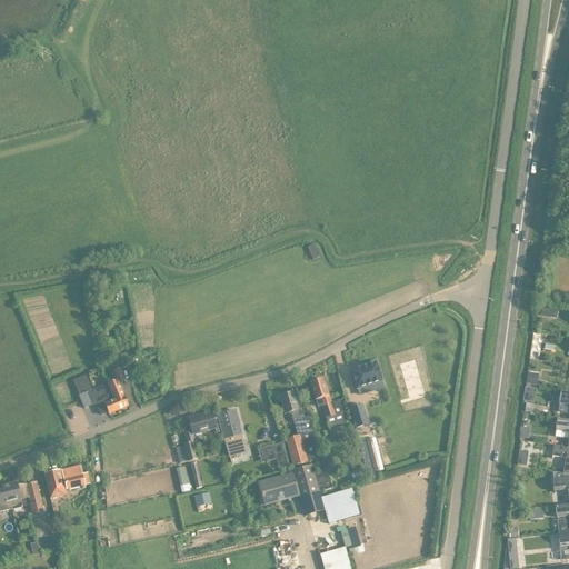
[(311,261),(318,258),(310,245),(305,247),(311,261)]
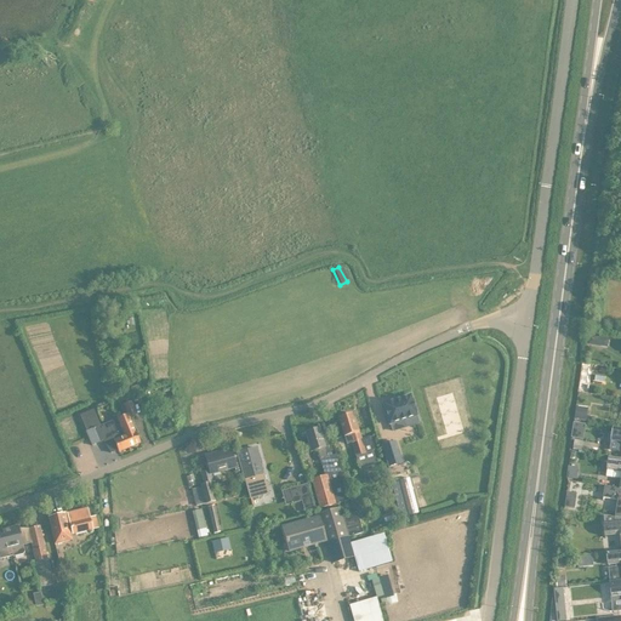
[(405,394),(376,404),(385,427),(414,419),(405,394)]
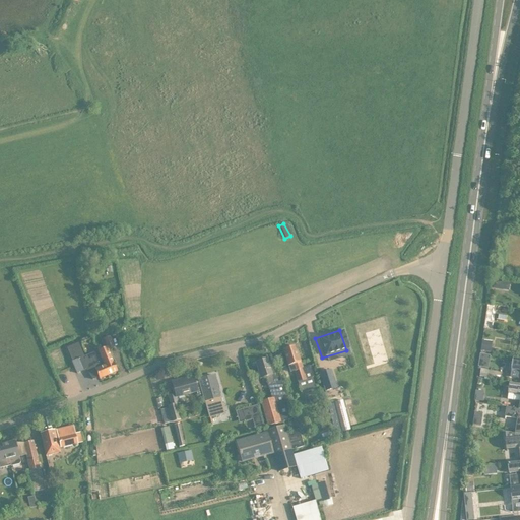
[(105,346),(96,350),(100,358),(107,374),(115,371),(107,349),(112,346),(107,335),(102,338),(105,346)]
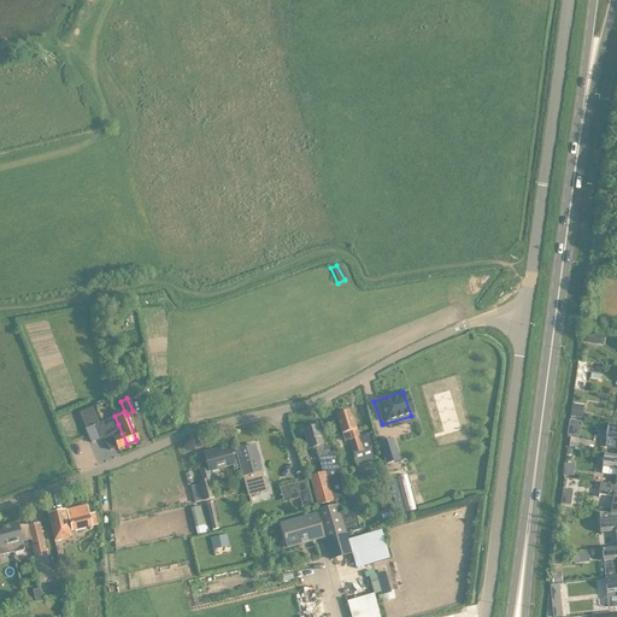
[(570,401),(568,415),(580,417),(581,404),(570,401)]
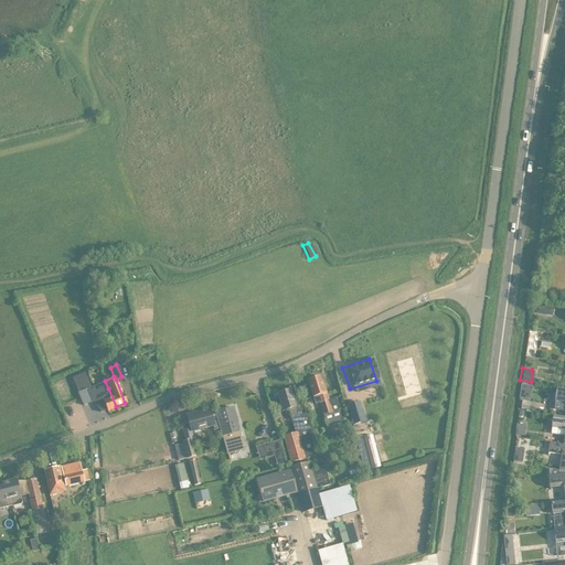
[(83,372),(71,377),(76,392),(82,404),(95,398),(100,412),(105,409),(106,411),(116,406),(108,388),(105,381),(89,387),(83,372)]
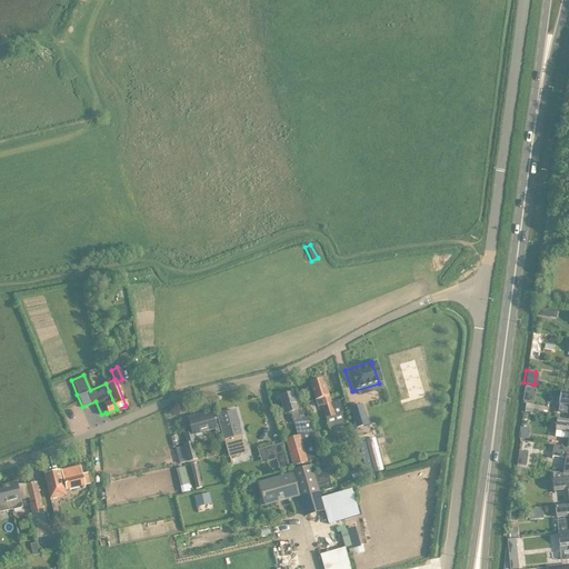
[(320,405),(325,418),(328,428),(342,423),(339,412),(340,412),(337,400),(329,402),(327,396),(322,383),(321,383),(320,378),(308,382),(313,400),(320,398),(322,405),(320,405)]
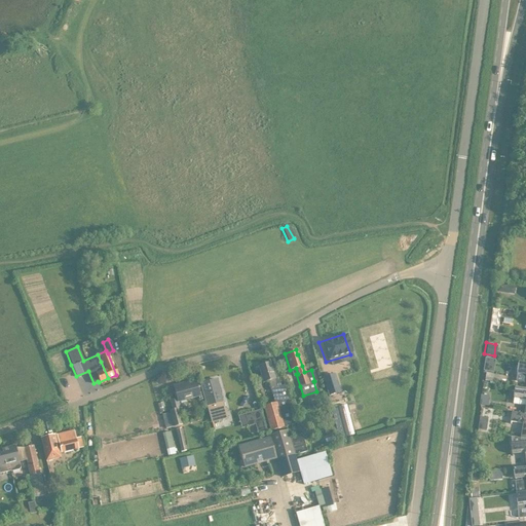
[(484,357),(482,370),(483,370),(490,371),(492,358),(485,357),(484,357)]
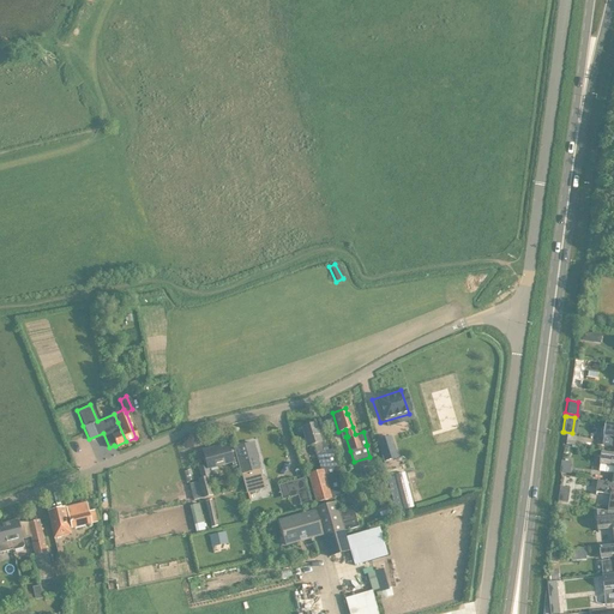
[(343,494),(330,449),(330,447),(325,449),(325,446),(323,447),(321,441),(315,423),(301,428),(306,446),(311,444),(313,455),(314,455),(318,470),(306,474),(314,501),(330,497),(343,494)]
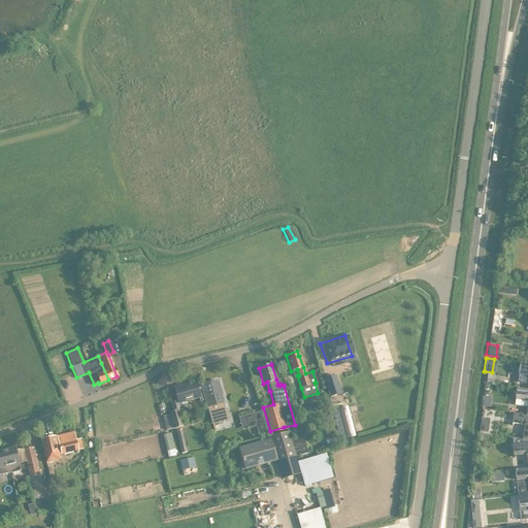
[(527,381),(527,364),(520,364),(518,380),(527,381)]
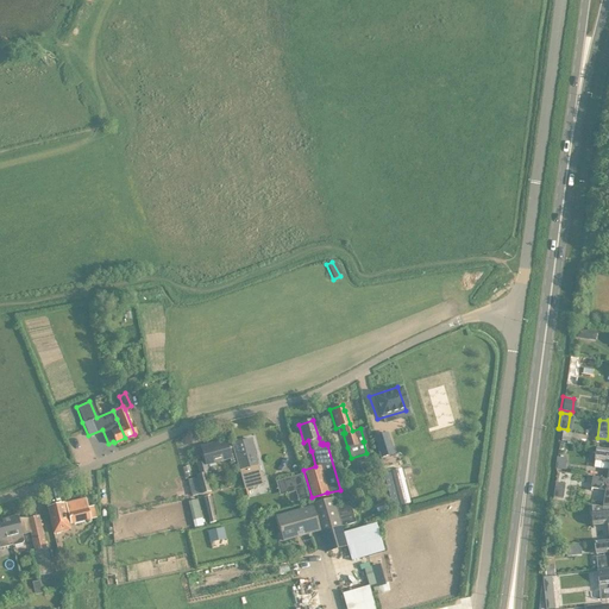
[(560,431),(559,439),(569,440),(570,432),(560,431)]
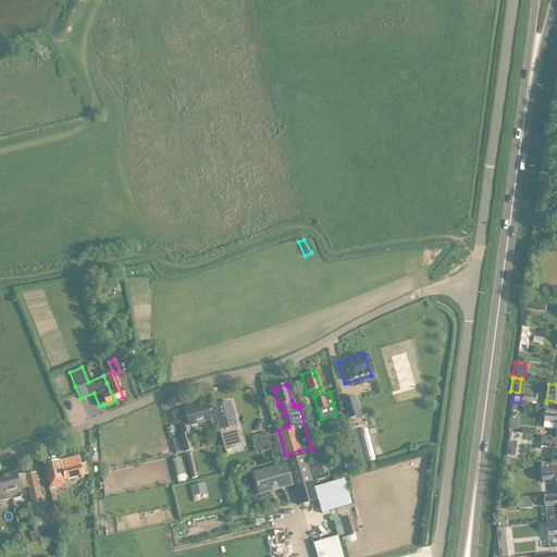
[(353,395),(341,399),(346,418),(358,415),(353,395)]
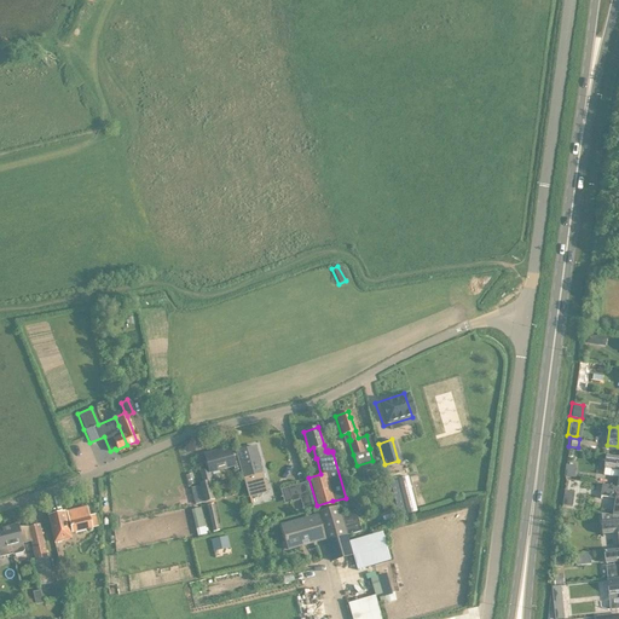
[(244,450),(235,452),(239,468),(242,476),(246,495),(265,491),(260,472),(253,447),(244,450)]
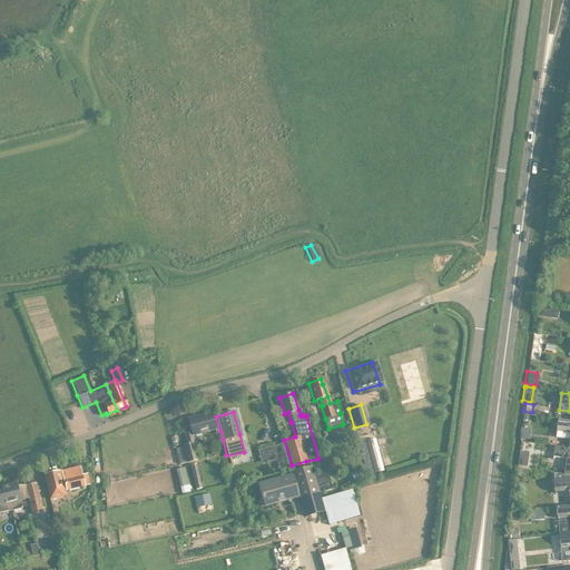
[(195,414),(186,418),(188,426),(190,434),(192,434),(214,429),(215,433),(220,431),(216,416),(210,418),(209,413),(196,416),(195,414)]
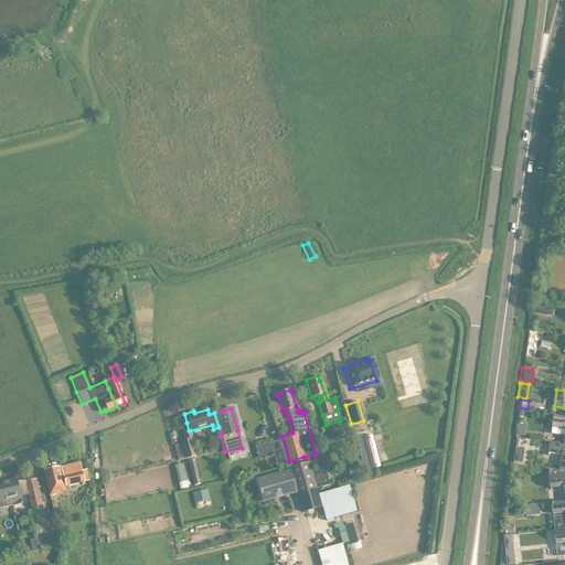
[(564,430),(562,444),(564,444),(564,416),(552,415),(551,428),(564,430)]
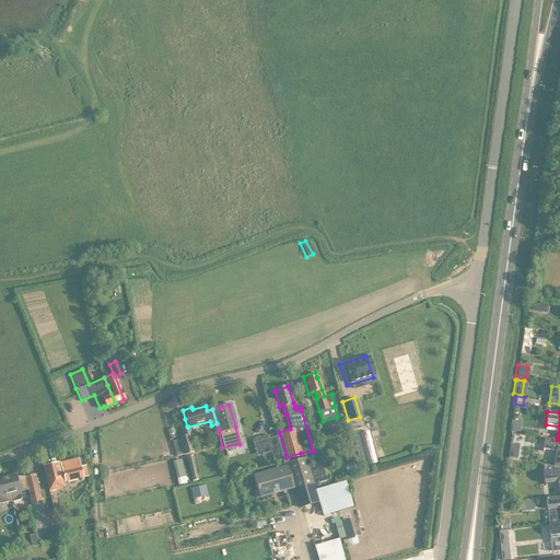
[(509,430),(520,432),(521,420),(510,419),(509,430)]
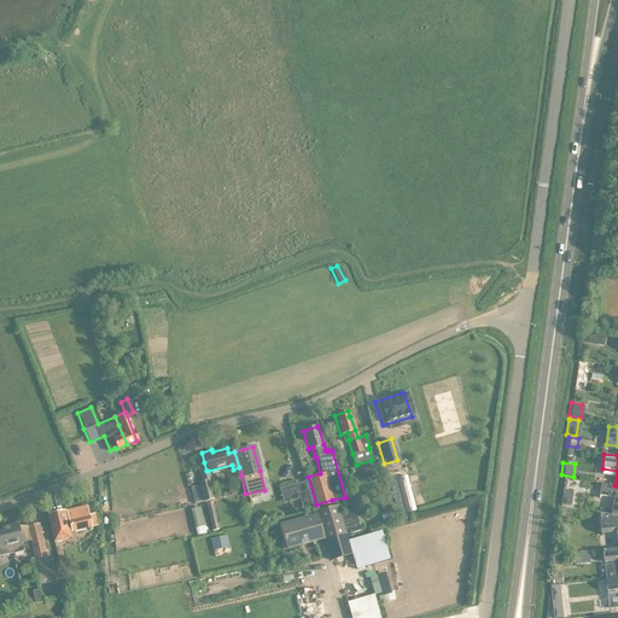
[(199,481),(198,482),(198,484),(202,500),(211,499),(208,479),(199,481)]
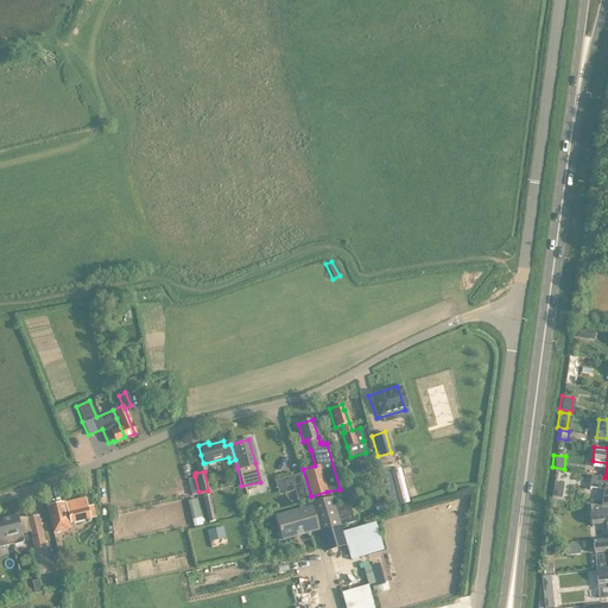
[(273,479),(277,493),(289,491),(289,492),(293,491),(292,488),(302,486),(298,473),(273,479)]
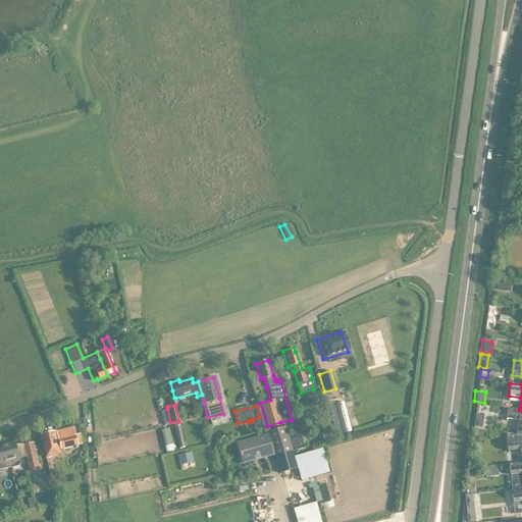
[(521,410),(519,410),(507,408),(506,417),(517,419),(515,434),(521,434),(521,410)]
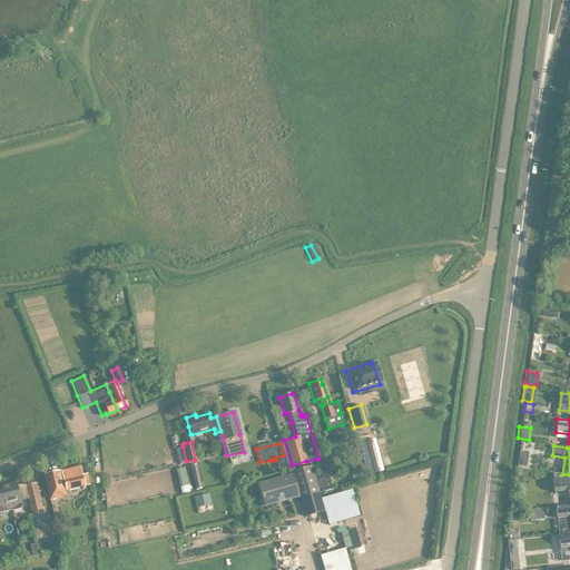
[(516,464),(524,465),(527,452),(518,450),(516,464)]
